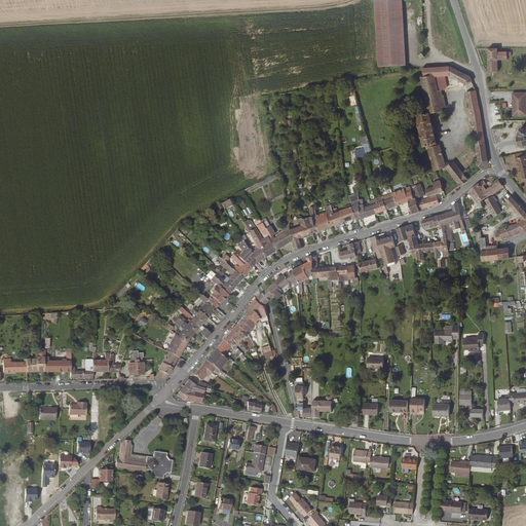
[(375,5),(376,33),(377,68),(408,68),(405,4),(375,5)]
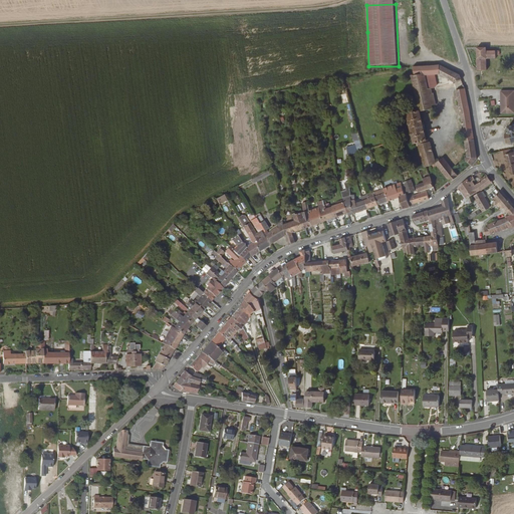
[(476,49),(476,67),(476,72),(485,72),(485,60),(495,60),(495,56),(499,56),(499,53),(495,53),(495,52),(485,52),(485,50),(476,49)]
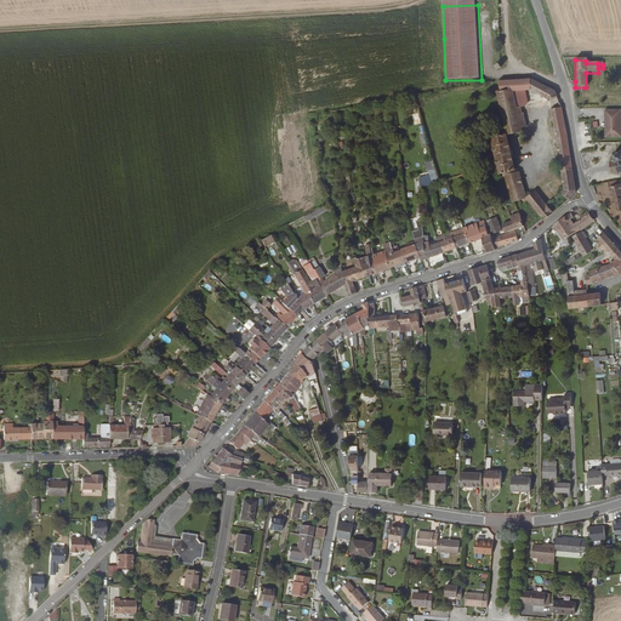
[(528,205),(542,222),(543,223),(552,217),(565,205),(575,197),(567,135),(560,112),(551,113),(553,124),(554,130),(556,135),(557,144),(563,194),(545,206),(535,194),(525,203),(519,175),(514,176),(507,140),(523,136),(522,129),(527,127),(523,114),(522,114),(522,109),(524,108),(527,104),(525,103),(524,92),(530,92),(547,102),(557,101),(556,95),(531,83),(520,84),(503,86),(493,87),(495,97),(499,96),(506,135),(497,137),(497,140),(493,141),(500,177),(503,176),(511,205),(514,205),(522,204),(523,205),(528,205)]
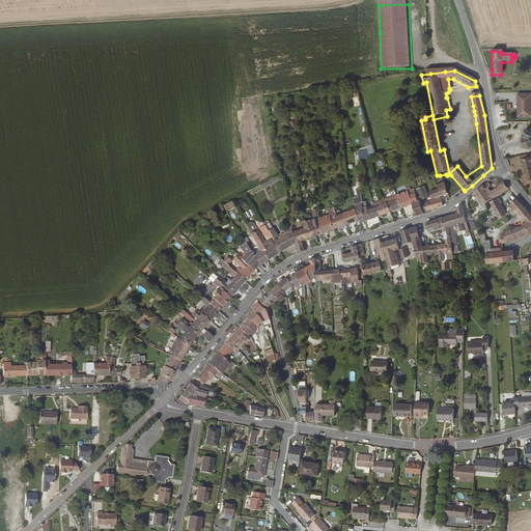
[(530,119),(530,96),(515,96),(516,101),(518,101),(518,112),(516,112),(516,120),(530,119)]
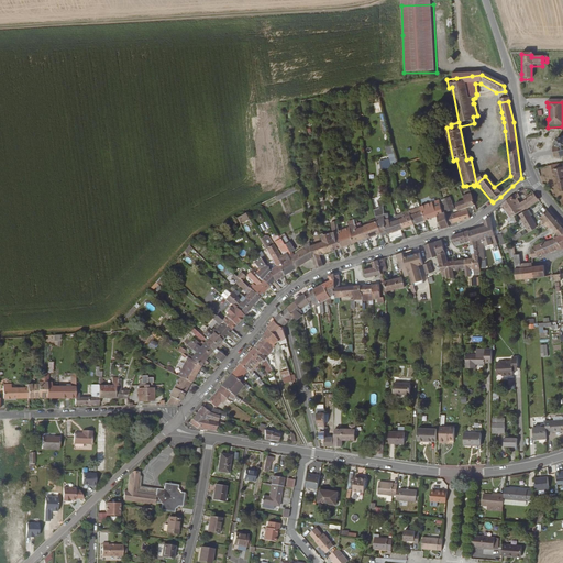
[(534,109),(525,110),(526,120),(536,119),(534,109)]
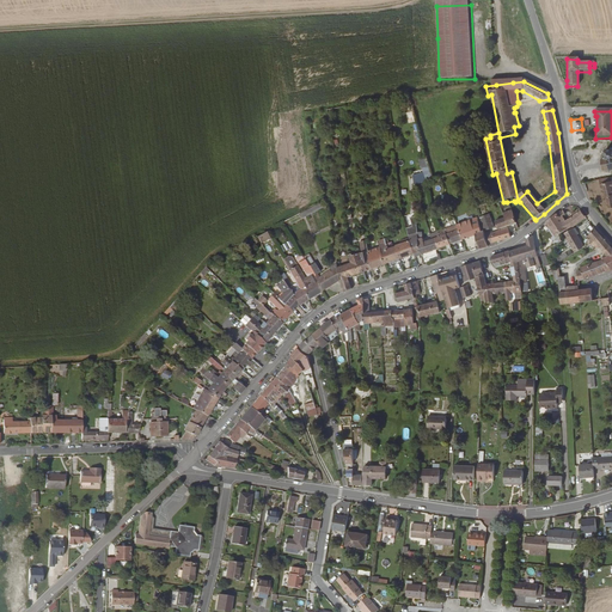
[(600,161),(601,173),(609,172),(609,175),(611,175),(611,173),(611,172),(611,148),(611,150),(611,151),(607,151),(606,151),(605,151),(605,153),(604,153),(604,155),(605,155),(605,158),(605,160),(600,161)]
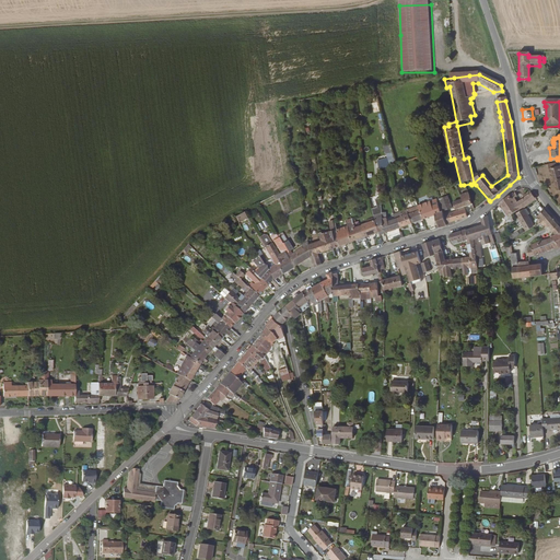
[(378,167),(388,166),(387,159),(377,159),(378,167)]
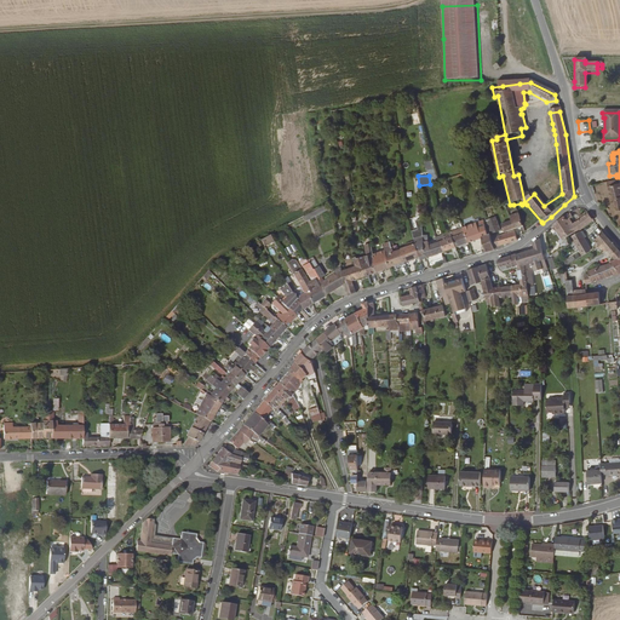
[(604,185),(613,216),(619,213),(619,190),(618,183),(610,184),(604,185)]
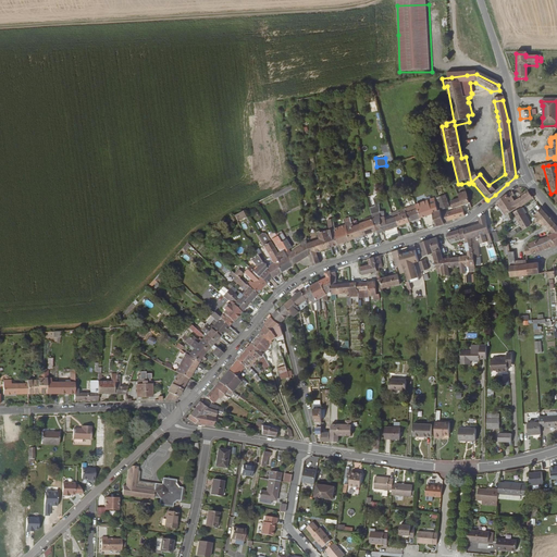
[(291,185),(272,194),(274,199),(293,189),(291,185)]
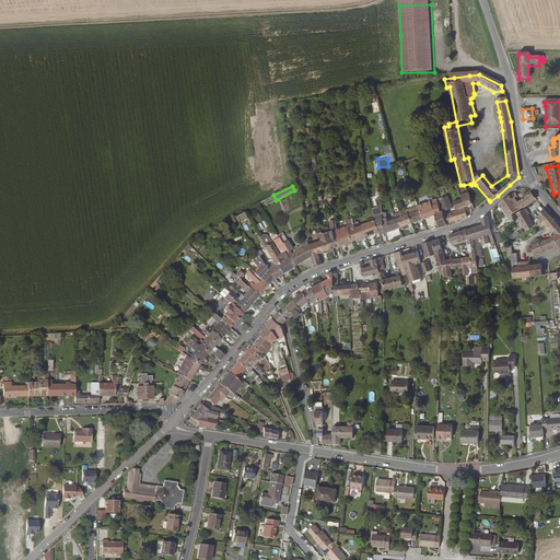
[(462,201),(453,205),(455,211),(465,208),(471,206),(467,194),(465,195),(462,196),(463,201),(462,201)]
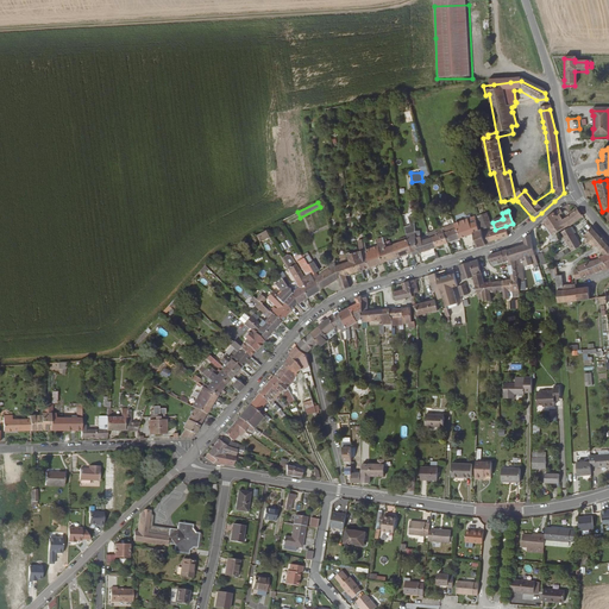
[(454,232),(458,240),(471,237),(472,244),(481,242),(479,236),(479,233),(478,234),(475,227),(471,218),(468,219),(466,214),(465,212),(460,213),(462,218),(462,220),(452,224),(454,232)]
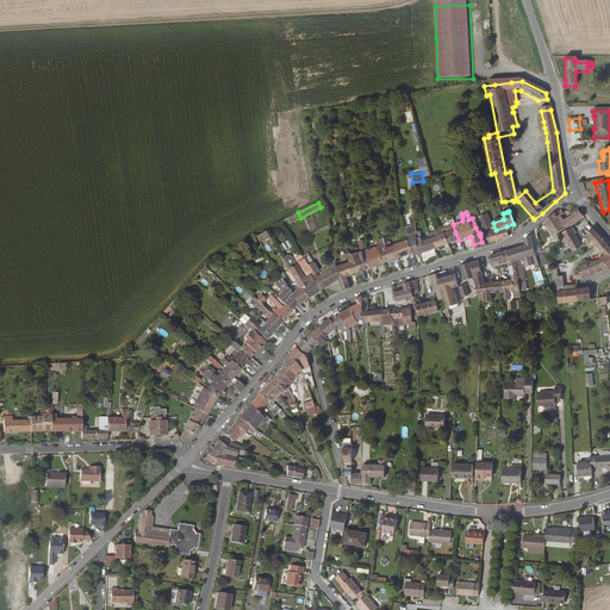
[(543,225),(553,238),(555,237),(560,235),(568,230),(583,219),(584,219),(579,212),(578,213),(564,223),(560,218),(562,215),(560,212),(555,216),(554,216),(553,215),(542,224),(543,225)]
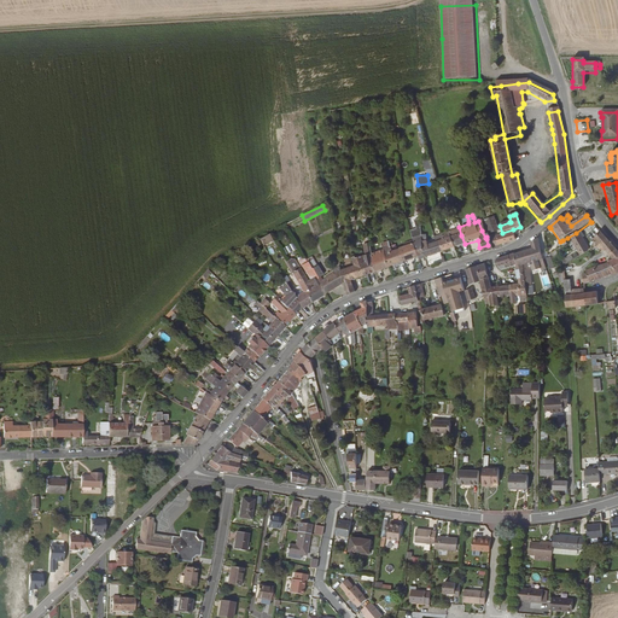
[(413,245),(419,257),(425,255),(424,245),(423,229),(418,232),(413,223),(406,225),(408,234),(408,235),(413,245)]
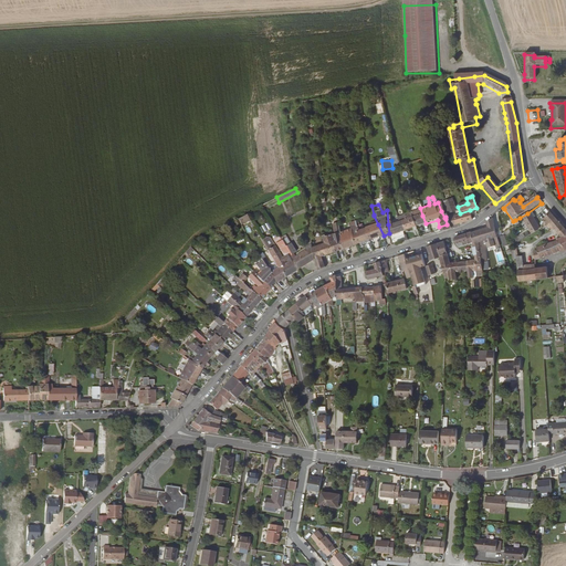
[(449,212),(450,217),(458,215),(456,207),(453,208),(453,206),(447,208),(448,209),(447,210),(447,211),(447,212),(449,212)]
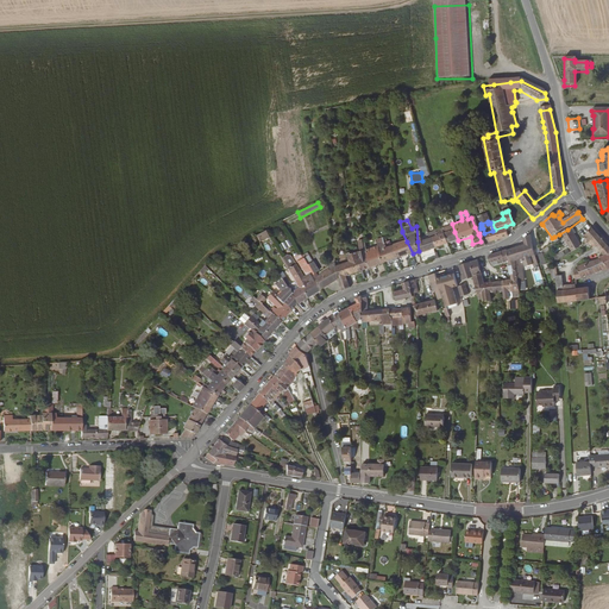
[(584,236),(578,244),(581,249),(588,242),(589,244),(591,244),(592,244),(596,249),(603,244),(590,230),(585,234),(584,236)]
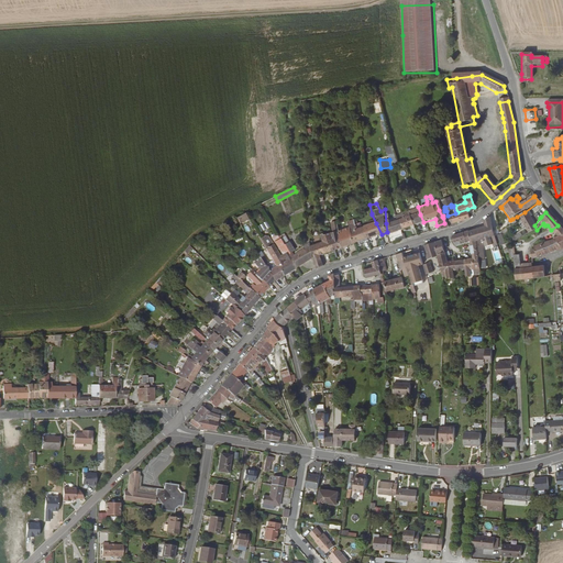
[(235,218),(239,224),(247,220),(244,213),(235,218)]
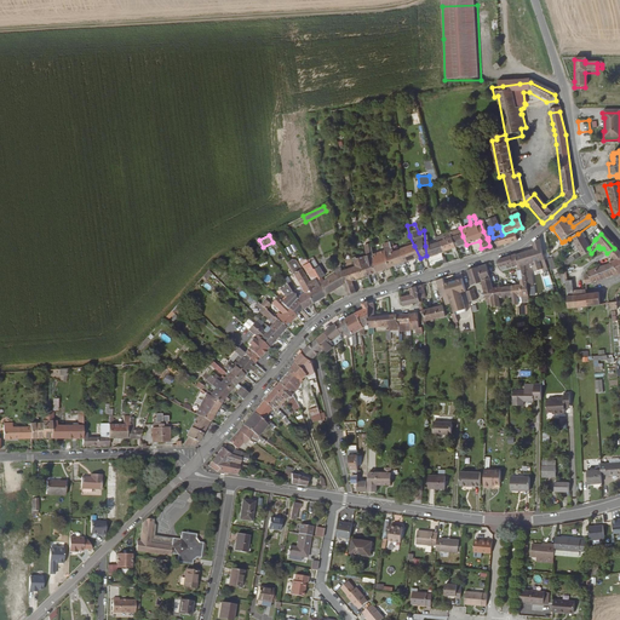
[(504,237),(492,240),(492,239),(488,240),(489,246),(492,251),(504,247),(515,244),(515,241),(514,237),(511,235),(504,237)]
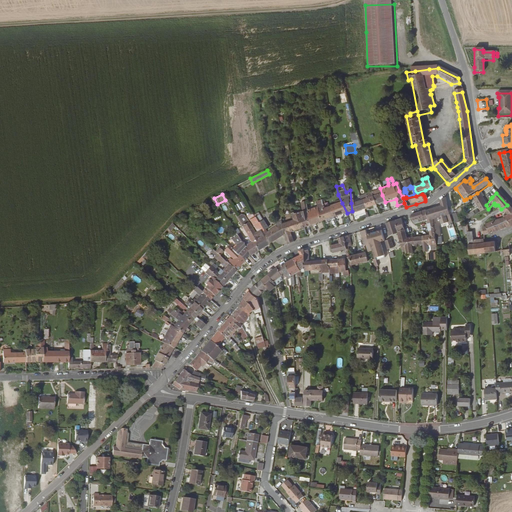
[(471,198),(478,211),(475,213),(476,216),(488,209),(486,205),(483,201),(478,194),(471,198)]
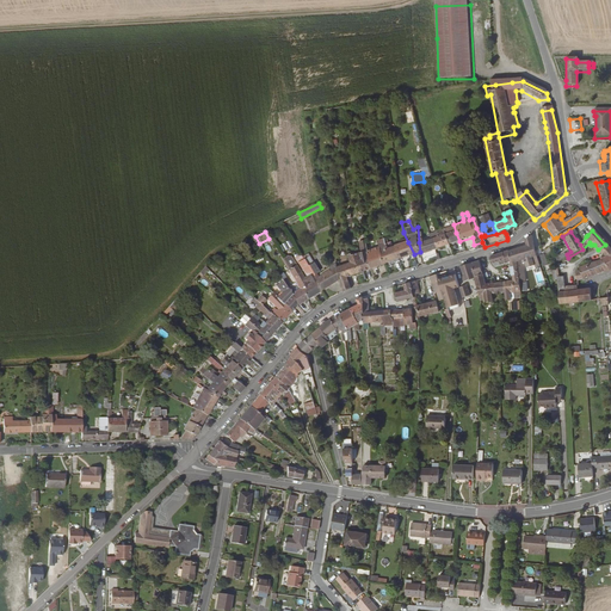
[(366,251),(369,270),(383,265),(380,253),(408,242),(403,233),(375,244),(377,247),(366,251)]
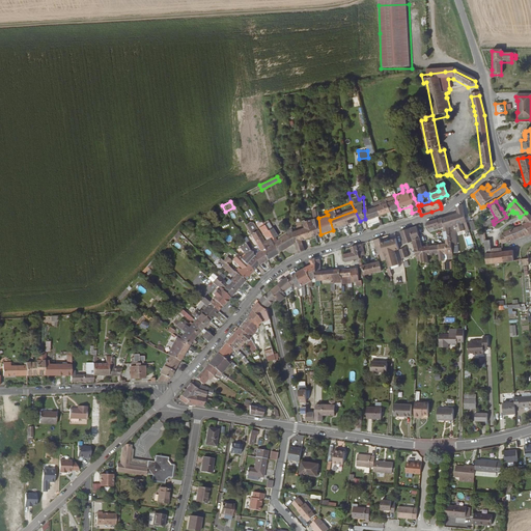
[(387,205),(390,213),(399,210),(396,202),(387,205)]
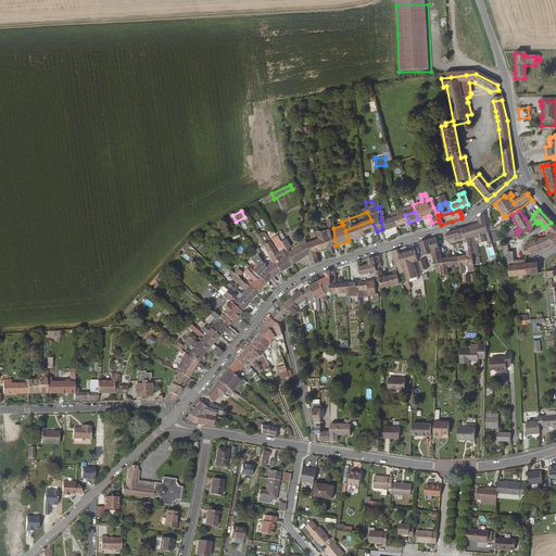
[(479,245),(480,248),(488,245),(487,244),(489,243),(487,236),(487,234),(483,222),(482,215),(481,214),(475,219),(475,222),(476,228),(462,231),(464,238),(465,238),(466,242),(468,241),(484,237),(485,243),(479,245)]
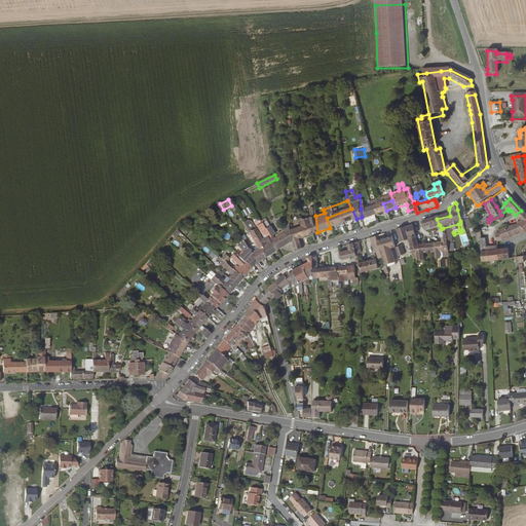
[(371,208),(374,217),(386,213),(386,211),(383,203),(380,204),(376,205),(371,208)]
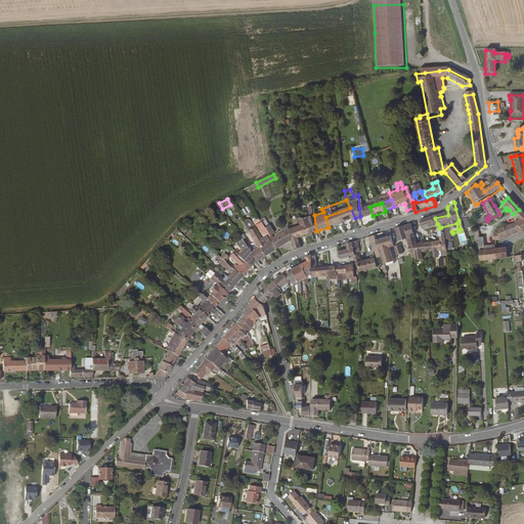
[(247,206),(238,211),(242,217),(250,211),(247,206)]
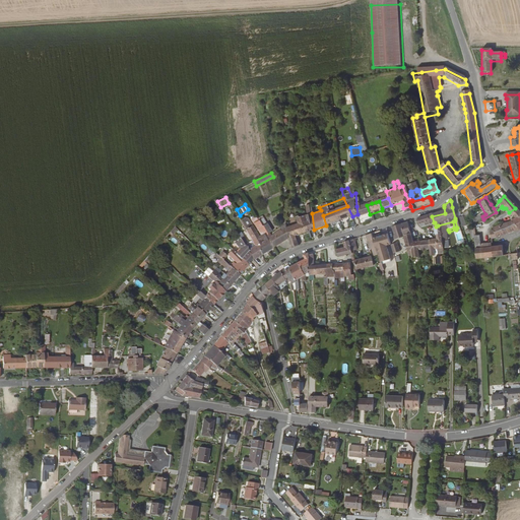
[(356,206),(358,214),(358,218),(370,214),(367,205),(361,207),(361,205),(356,206)]
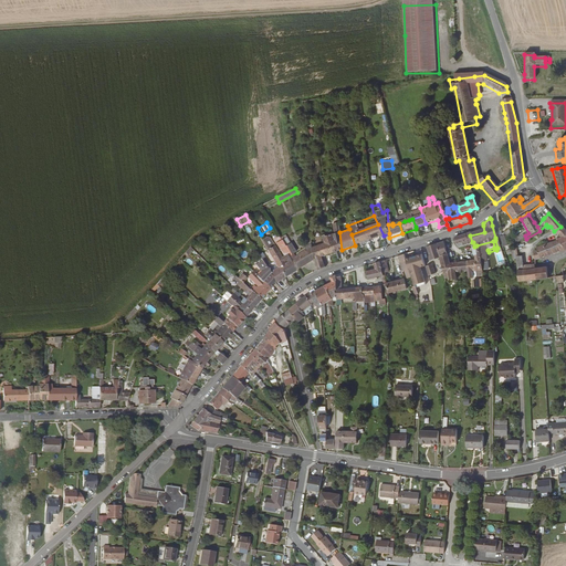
[(333,237),(336,252),(342,250),(339,232),(338,224),(334,226),(335,236),(333,237)]
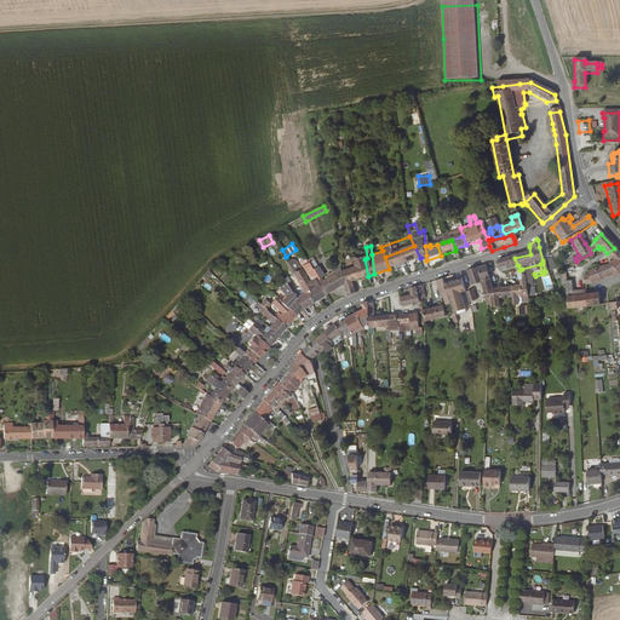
[(385,257),(389,269),(420,258),(414,246),(385,257)]
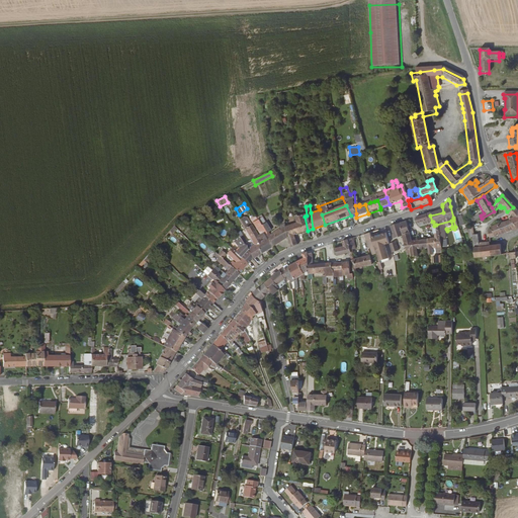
[(402,207),(404,212),(404,213),(411,211),(411,210),(411,209),(409,205),(402,207)]
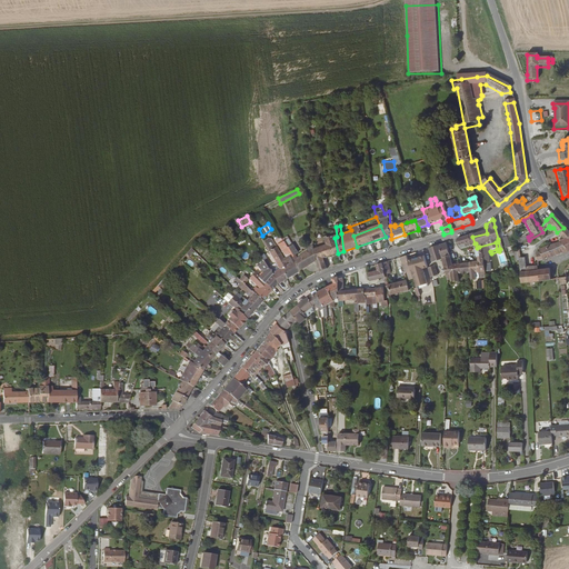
[(558,233),(563,239),(568,237),(568,233),(565,229),(558,233)]
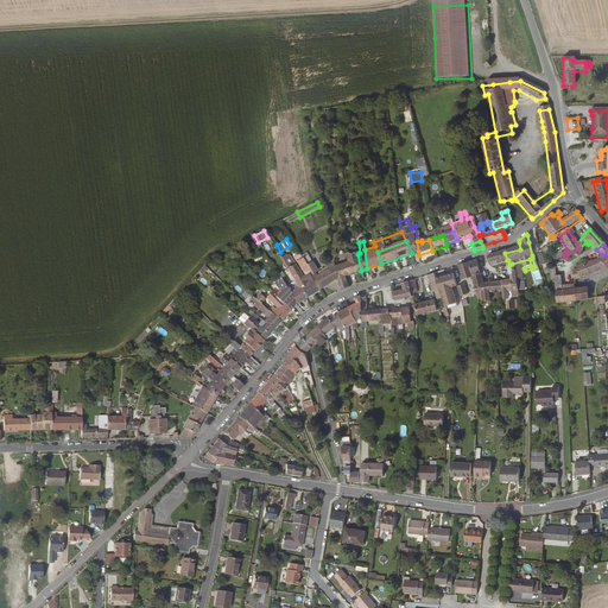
[(337,280),(340,291),(348,289),(348,287),(346,277),(361,271),(358,254),(358,253),(350,255),(349,254),(347,255),(348,263),(335,267),(337,280)]
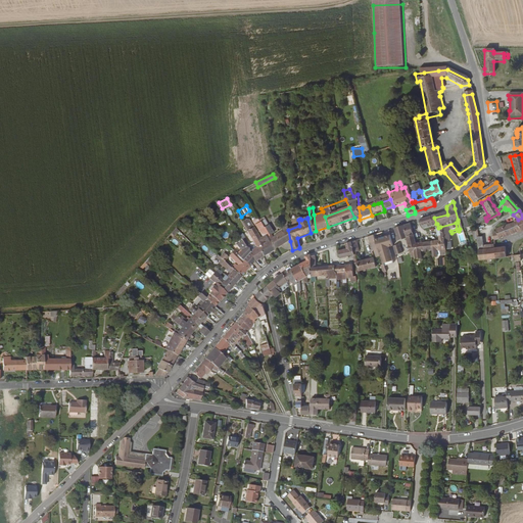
[(429,219),(431,227),(435,227),(435,228),(438,228),(437,224),(436,224),(434,218),(433,218),(429,219)]
